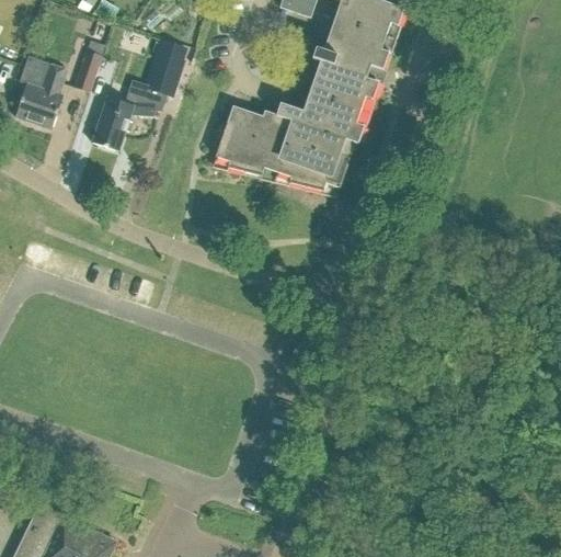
[(401,6),(402,0),(281,0),(279,4),(310,15),(316,0),(340,0),(323,48),(316,46),(312,57),(320,59),(302,109),(279,101),(276,112),(264,109),(262,114),(232,104),(213,162),(338,193),(355,141),(357,141),(403,7),(401,6)]
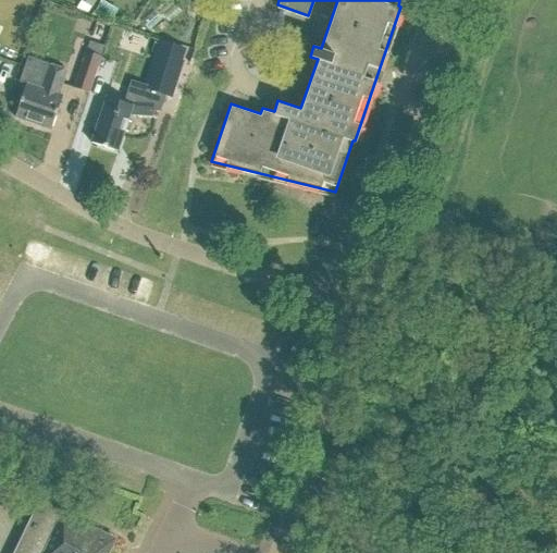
[(85,50),(74,84),(89,88),(100,56),(85,50)]
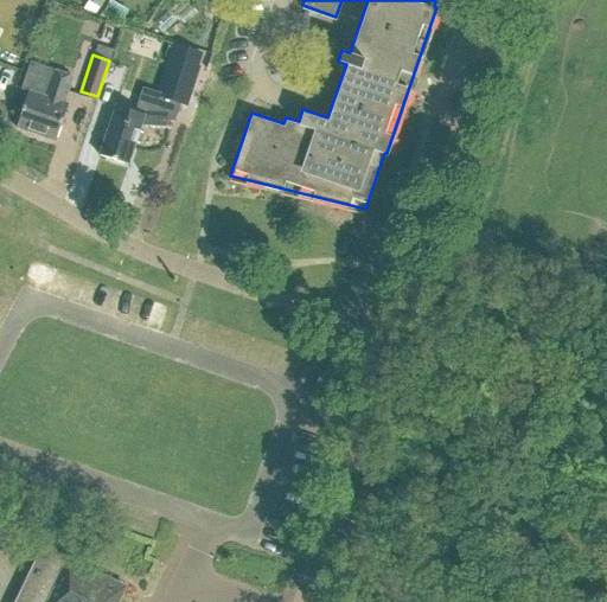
[(116,102),(100,152),(129,161),(142,120),(167,122),(167,120),(174,120),(181,100),(184,101),(196,64),(170,55),(158,91),(165,94),(161,106),(146,104),(144,110),(116,102)]
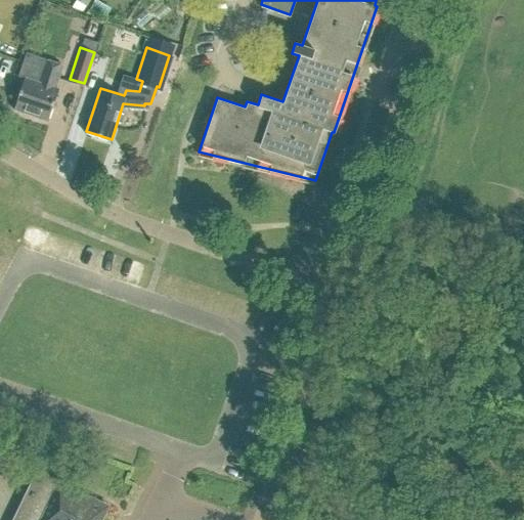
[(55,84),(62,62),(46,56),(39,80),(25,75),(13,106),(49,119),(59,86),(55,84)]
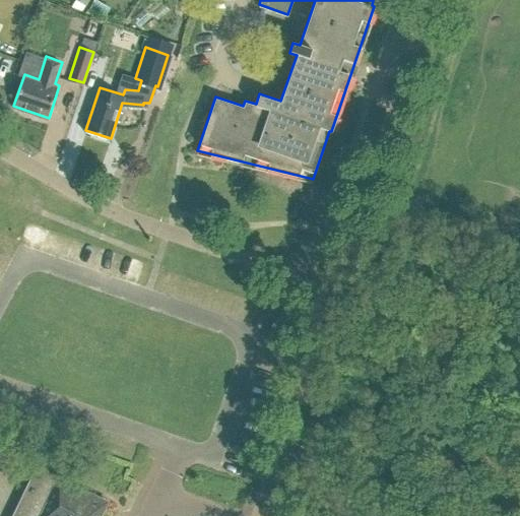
[(13,472),(20,458),(12,454),(5,469),(13,472)]
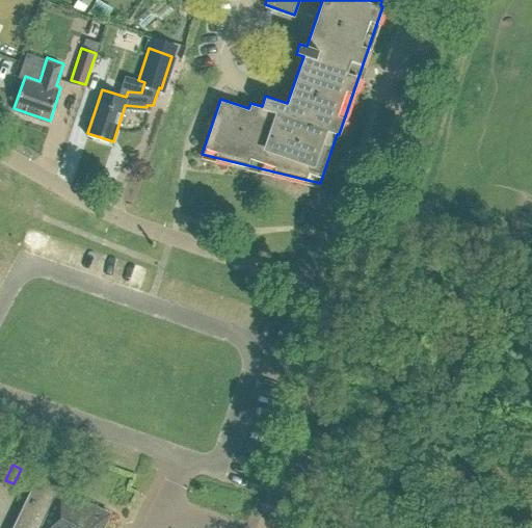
[(100,527),(108,512),(50,483),(49,483),(37,478),(12,527),(100,527)]
